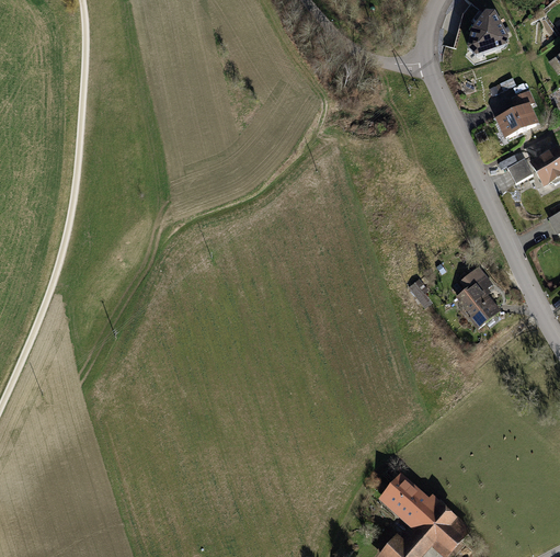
[(496,7),(488,6),(475,23),(468,42),(478,52),(507,41),(511,33),(496,7)]
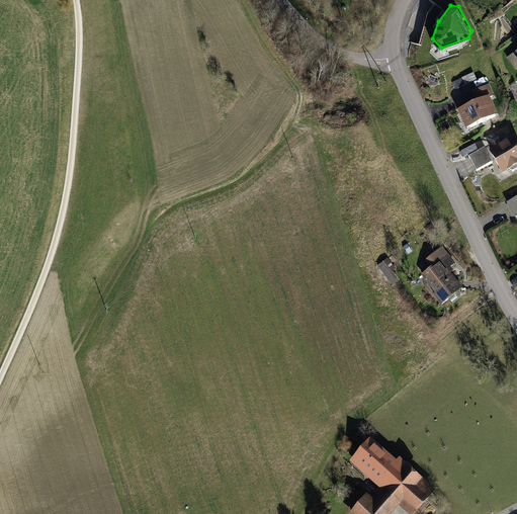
[(516,51),(516,49),(506,55),(515,67),(516,65),(516,61),(515,59),(516,57),(516,51)]
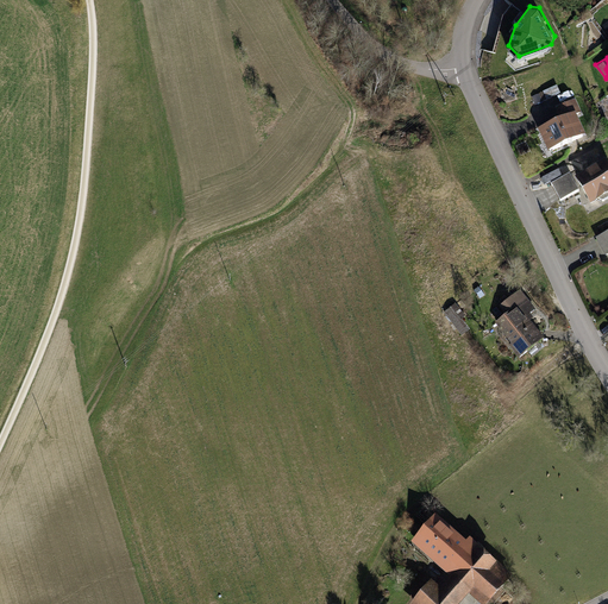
[(555,106),(561,118),(576,112),(581,109),(575,96),(555,106)]
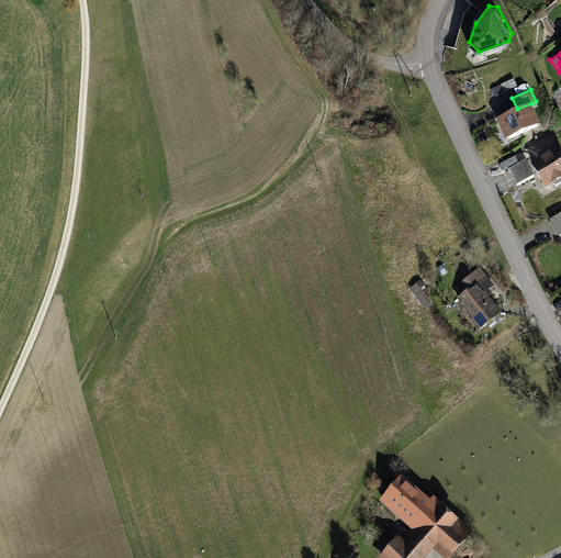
[(517,109),(496,119),(506,140),(540,124),(531,103),(517,109)]
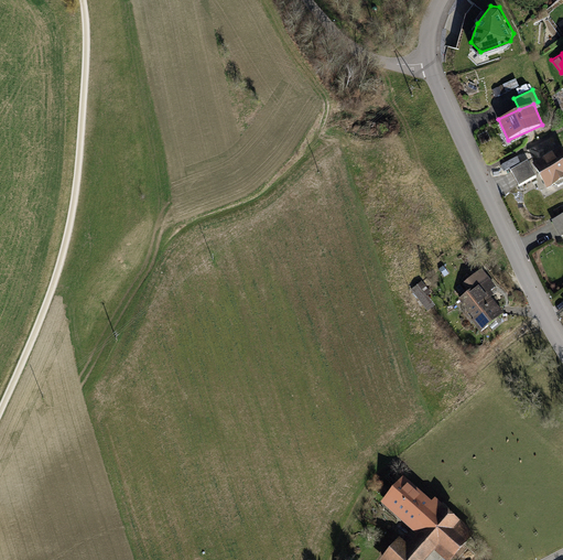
[(562,151),(560,147),(532,161),(538,172),(547,189),(562,180),(562,151)]
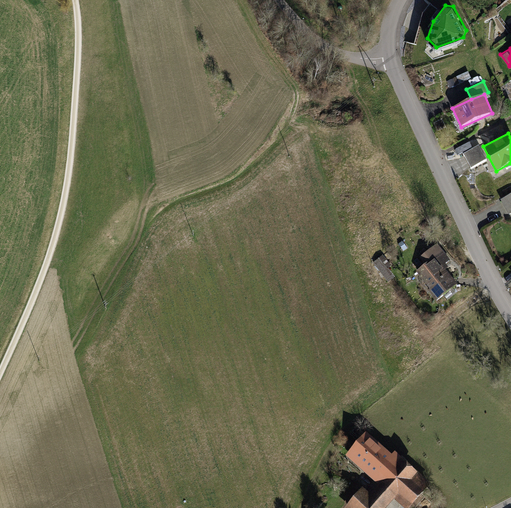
[(470,166),(488,156),(483,146),(480,141),(462,151),(470,166)]
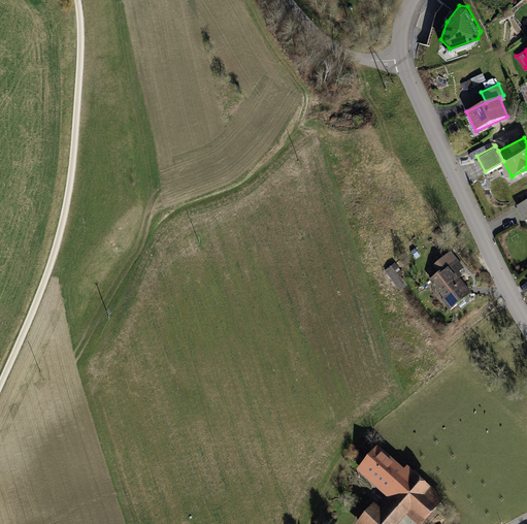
[(526,198),(516,203),(526,223),(526,198)]
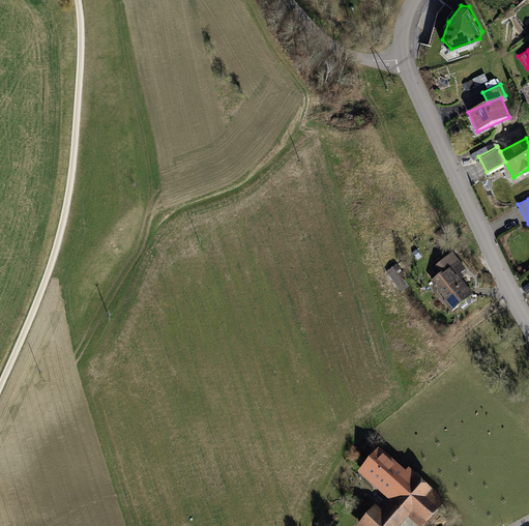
[(412,250),(417,257),(421,254),(417,246),(412,250)]
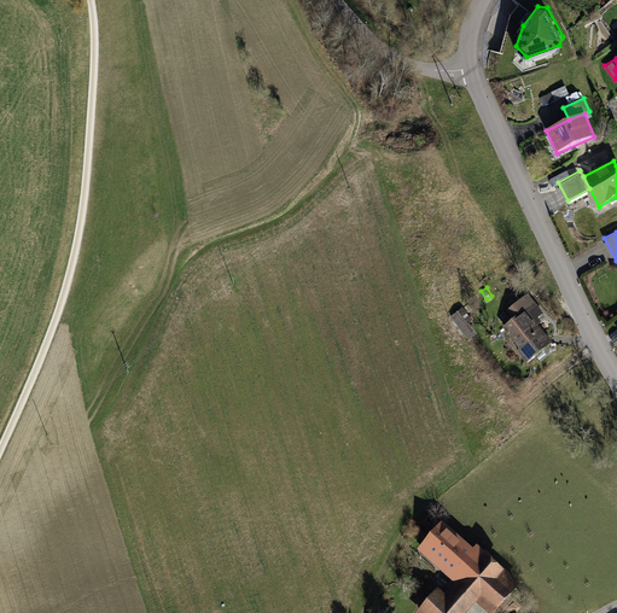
[(513,317),(502,326),(519,346),(517,349),(527,361),(552,340),(537,323),(541,320),(537,315),(543,310),(527,290),(505,308),(513,317)]
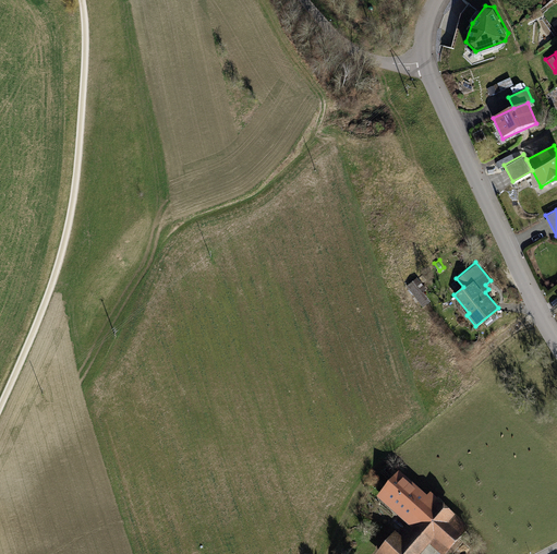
[(413,278),(407,284),(423,305),(430,300),(413,278)]
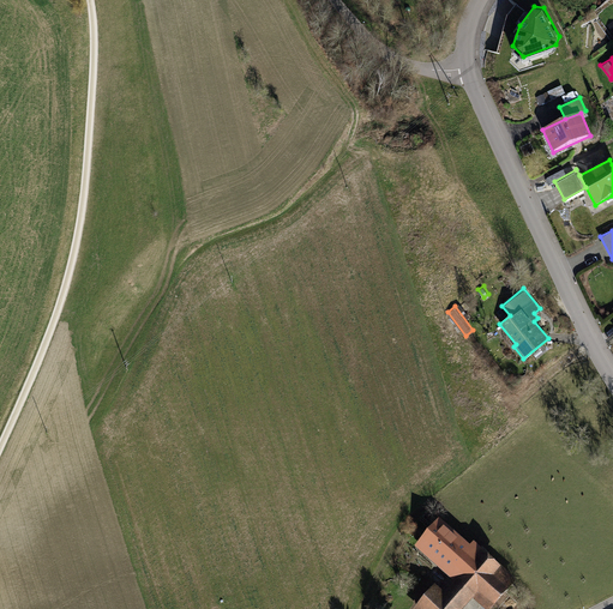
[(470,544),(439,517),(414,544),(454,582),(443,594),(436,586),(414,608),(464,608),(475,598),(487,608),(492,608),(518,580),(474,541),(470,544)]
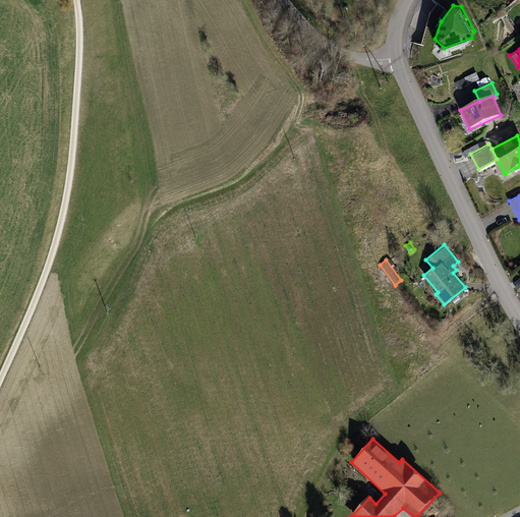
All buildings are outlined.
